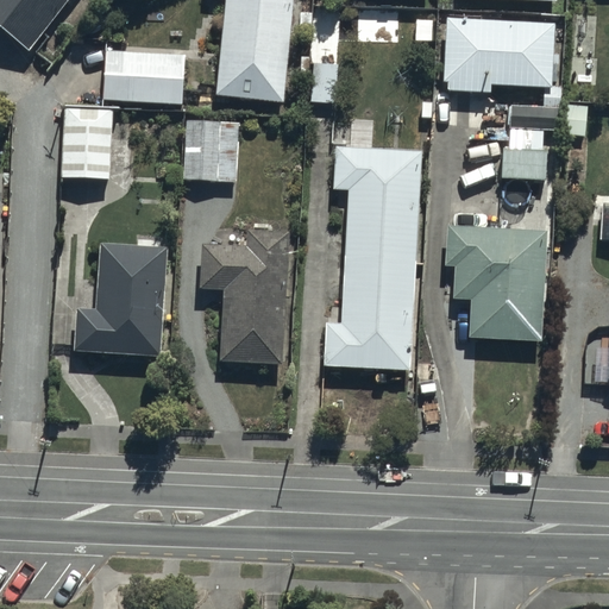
[(0,0),(0,25),(27,46),(63,0),(0,0)]
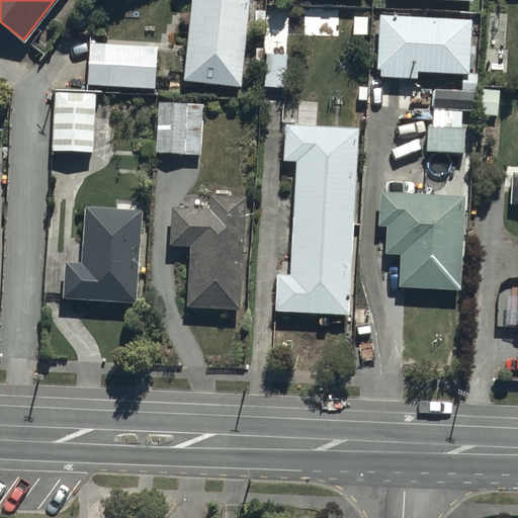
[(189,0),(181,78),(239,83),(247,0),(189,0)]
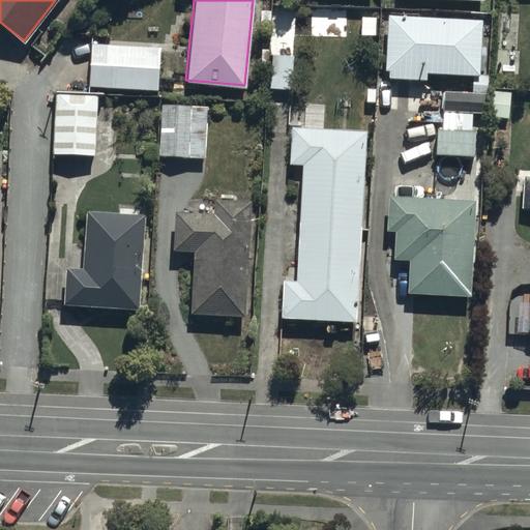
[(481,17),(387,12),(385,76),(425,78),(425,70),(478,72),(481,17)]
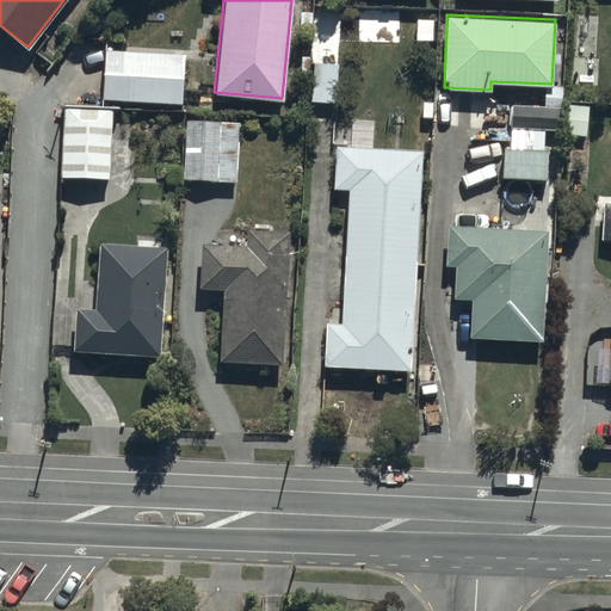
[(184,51),(104,48),(102,98),(181,103),(184,51)]
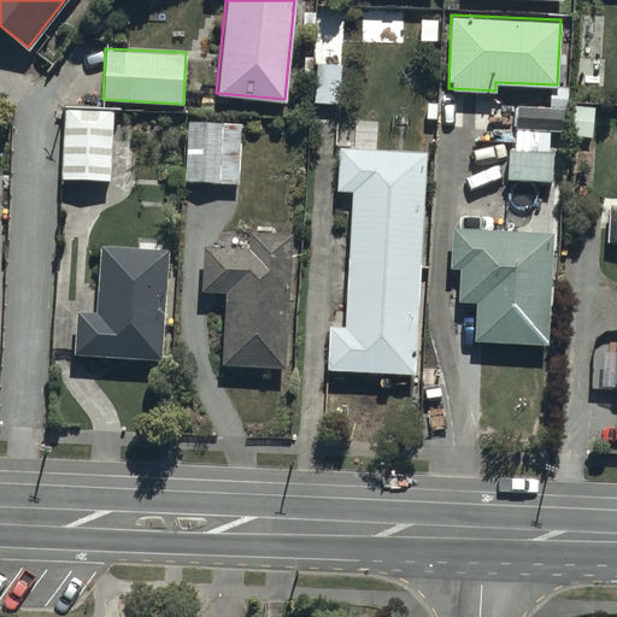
[(339,103),(341,63),(304,60),(300,100),(339,103)]
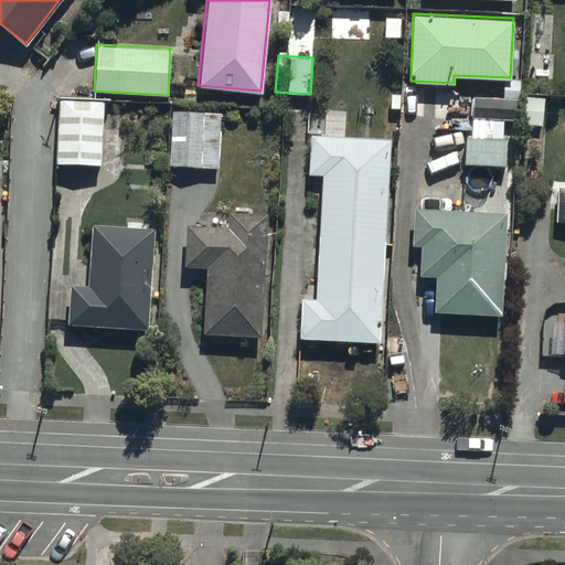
[(102,98),(57,97),(56,162),(100,163),(102,98)]
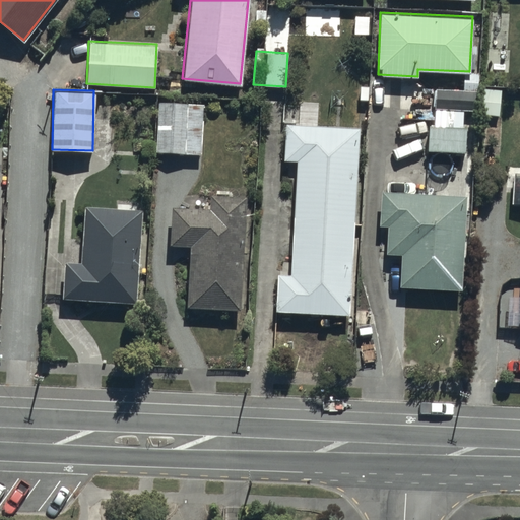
[(430,95),(429,164),(407,164),(406,178),(426,179),(426,183),(455,183),(456,151),(462,151),(464,98),(430,95)]
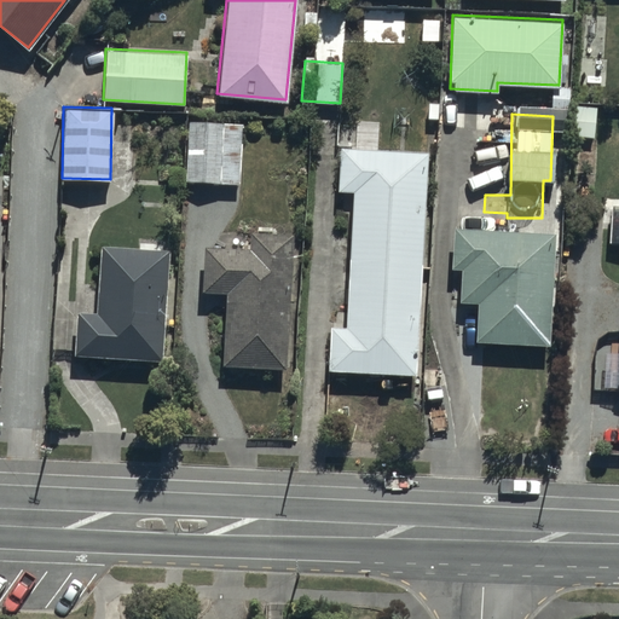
[(242,121),(186,120),(185,180),(241,181),(242,121)]
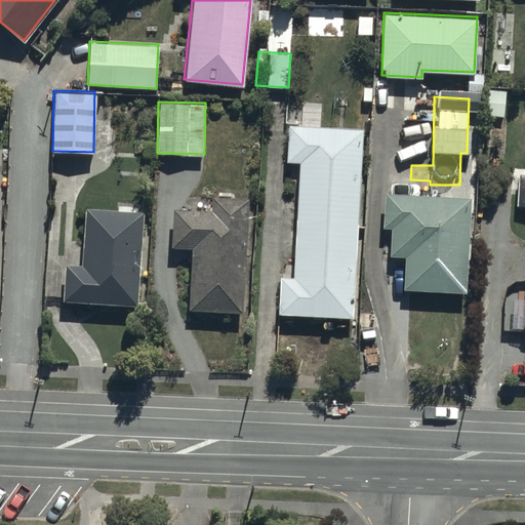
[(352,315),(360,128),(287,125),(286,161),(298,162),(294,261),(284,260),(283,276),(280,276),(278,312),(352,315)]
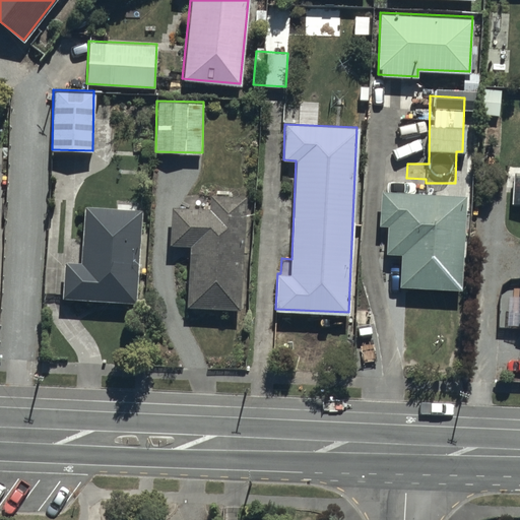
[(379,223),(388,223),(387,252),(400,252),(399,285),(460,288),(464,193),(380,189),(379,223)]
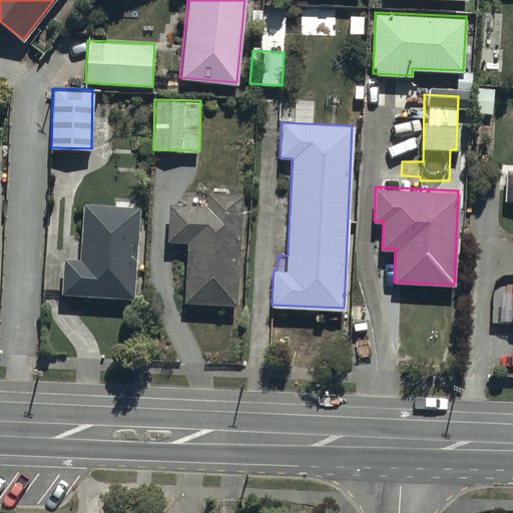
[(235,304),(240,192),(207,190),(206,203),(169,201),(167,241),(186,242),(184,301),(235,304)]
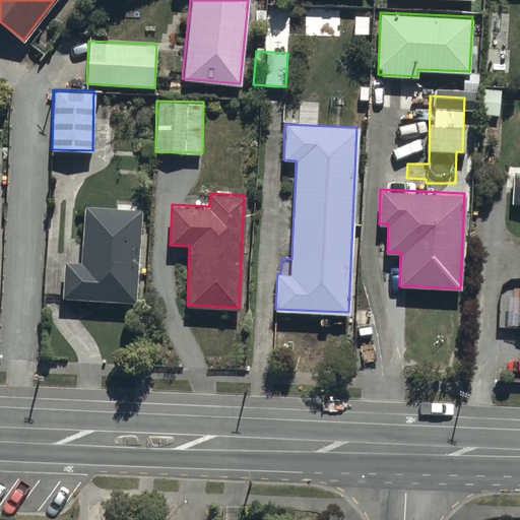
[(62,261),(61,296),(135,300),(140,209),(83,206),(80,262),(62,261)]
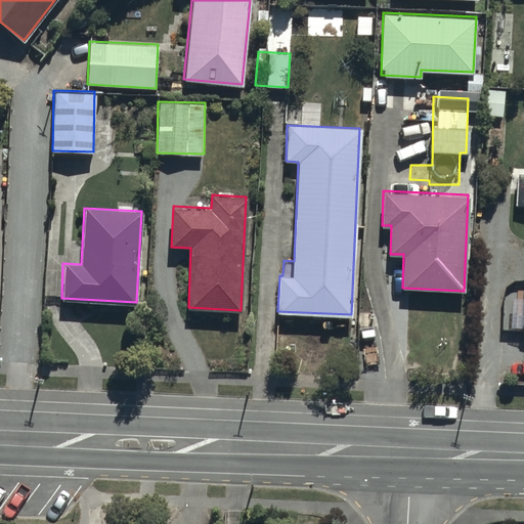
All buildings are outlined.
